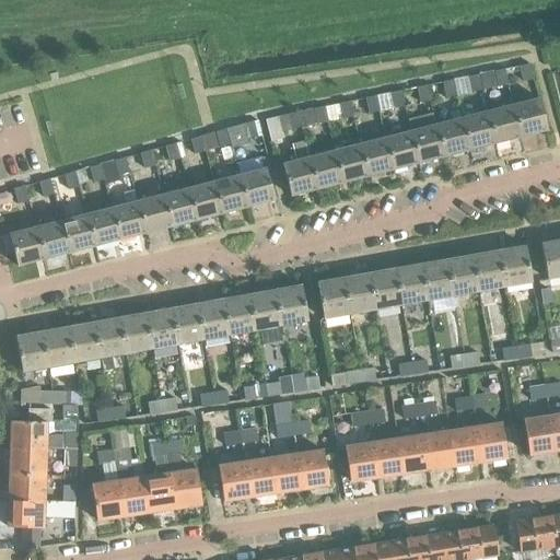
[(522,81),(533,79),(529,63),(518,67),(522,81)]
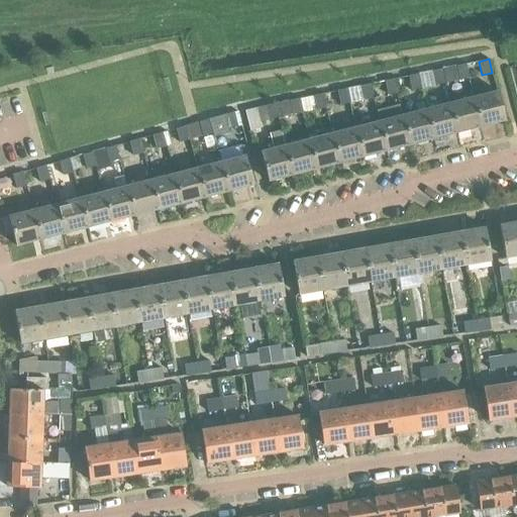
[(469,77),(466,64),(455,66),(458,80),(469,77)]
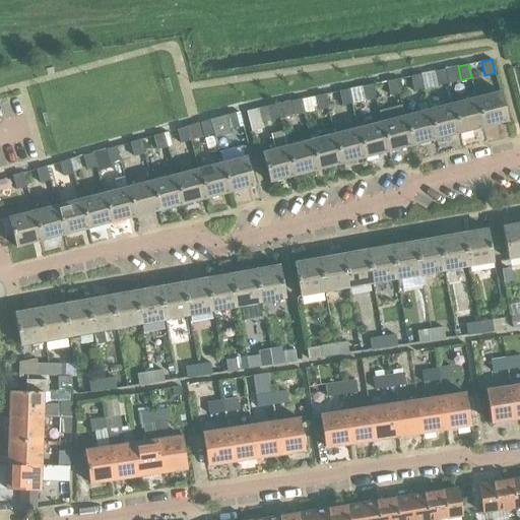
[(447,82),(444,69),(435,71),(438,84),(447,82)]
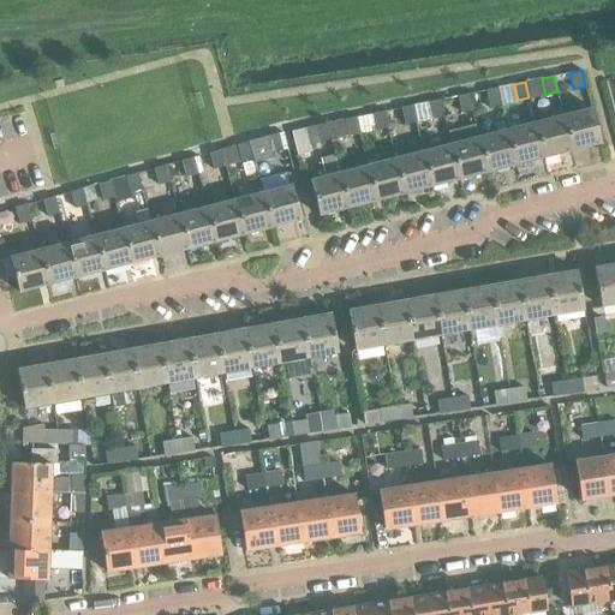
[(500,103),(496,88),(485,90),(489,106),(500,103)]
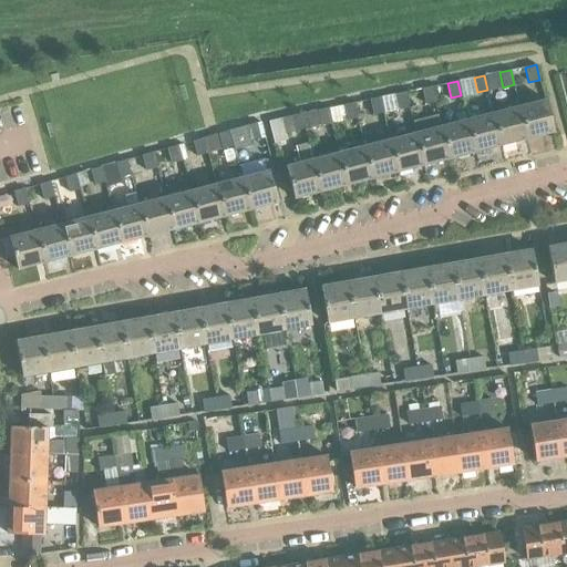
[(434,101),(432,86),(422,89),(424,103),(434,101)]
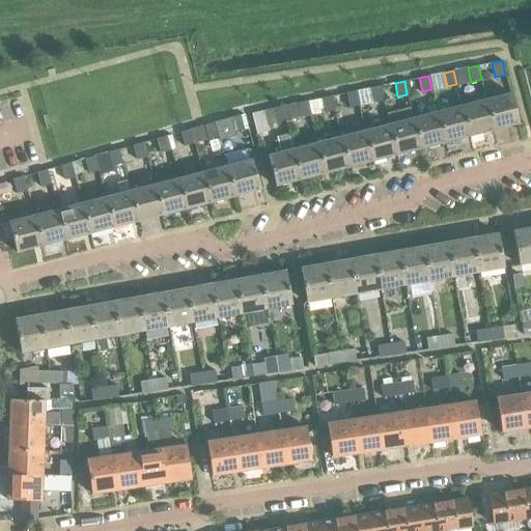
[(383,100),(381,86),(370,88),(373,102),(383,100)]
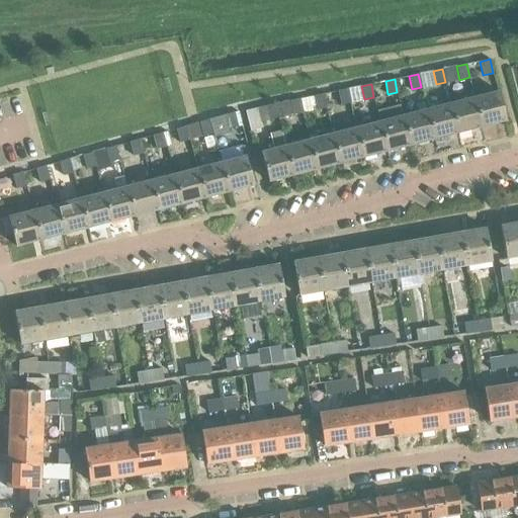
[(350,102),(347,89),(337,91),(340,104),(350,102)]
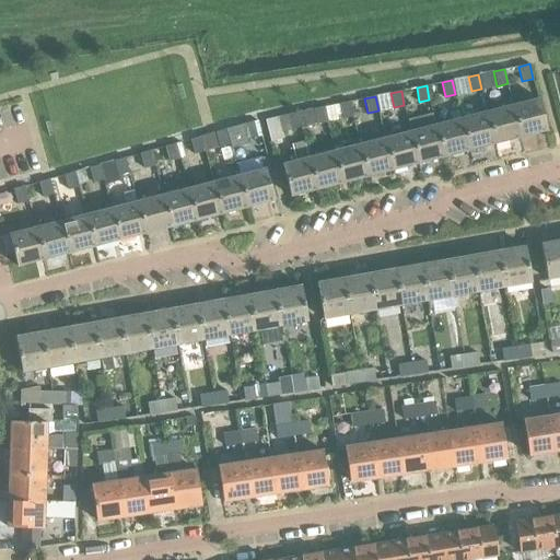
[(547,129),(538,97),(513,104),(521,136),(547,129)]
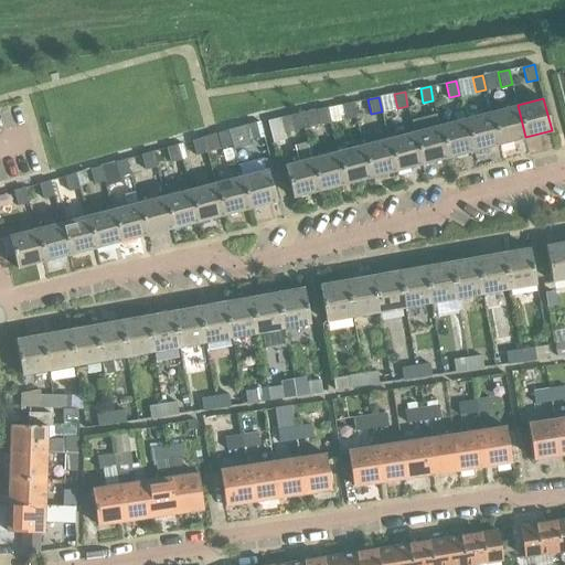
[(355,117),(353,103),(342,105),(345,119),(355,117)]
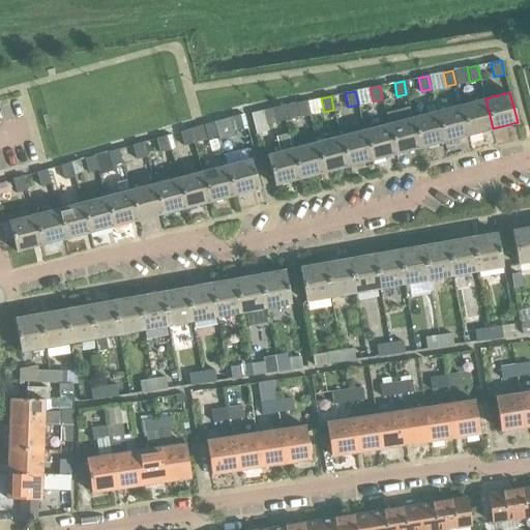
[(469,135),(493,128),(486,98),(461,105),(469,135)]
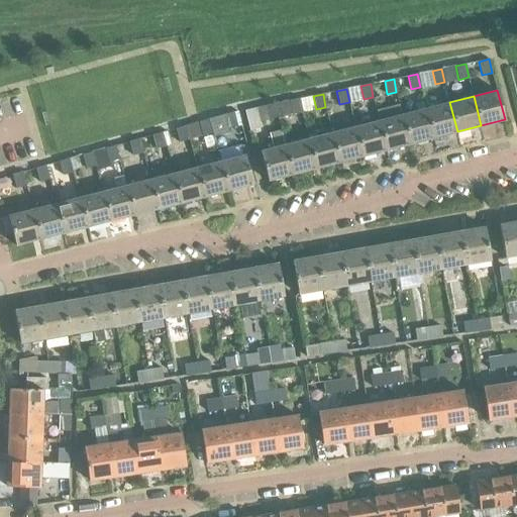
[(301,111),(299,99),(290,101),(292,113),(301,111)]
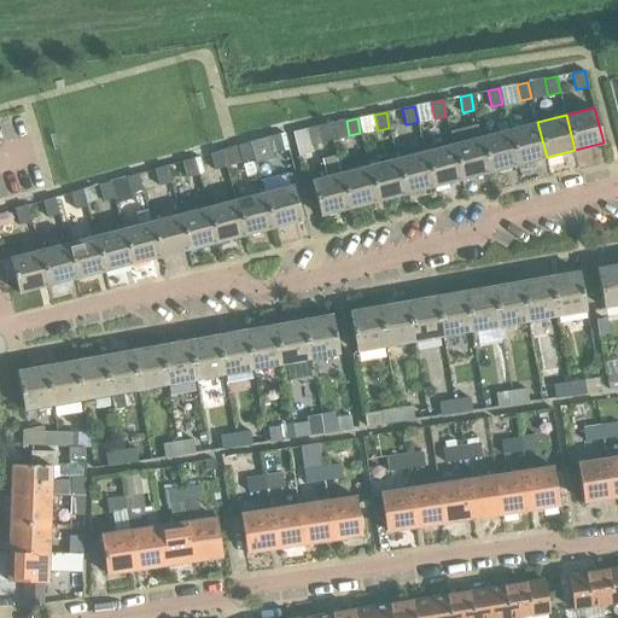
[(500,132),(481,136),(490,172),(518,164),(509,129),(507,122),(497,124),(500,132)]
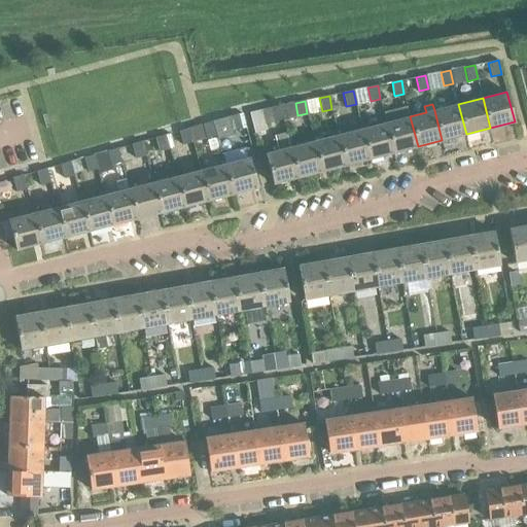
[(458,104),(434,110),(442,140),(466,134),(458,104)]
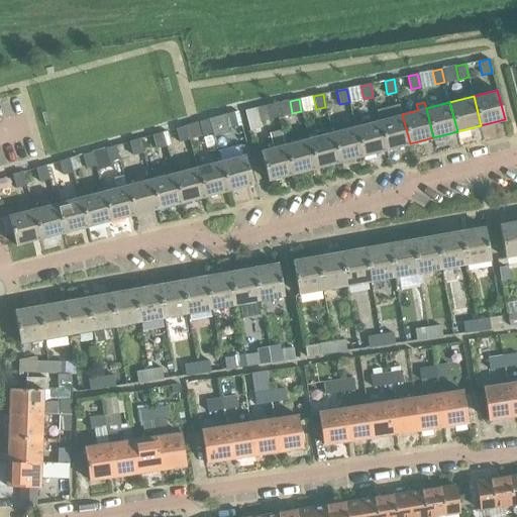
[(256,107),(244,110),(249,130),(262,127),(260,121),(279,117),(275,103),(256,107)]
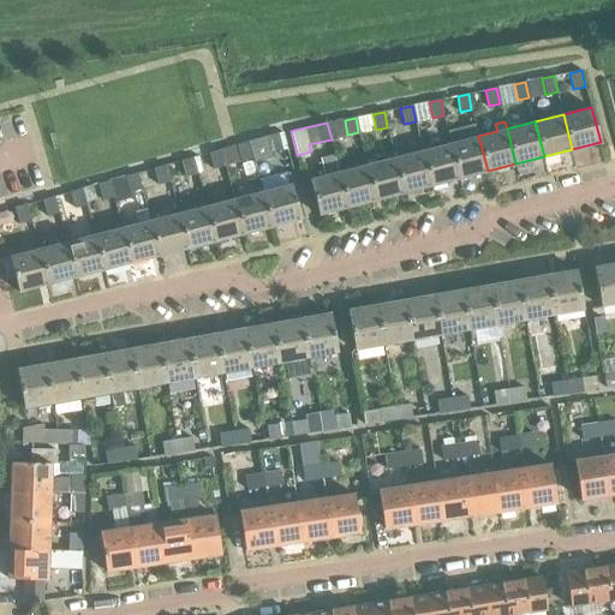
[(475,124),(447,130),(451,143),(460,178),(488,171),(478,136),(478,137),(475,124)]
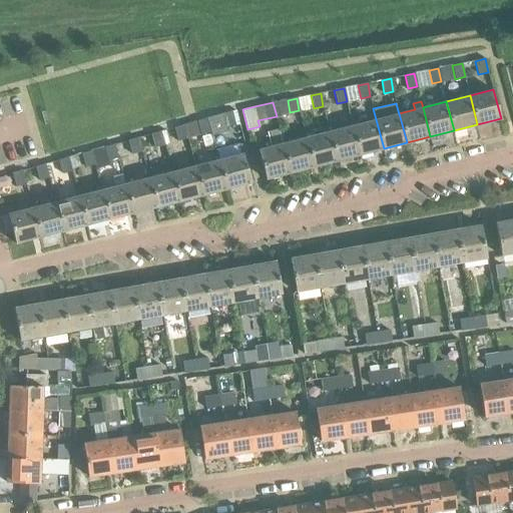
[(231,112),(206,119),(210,131),(211,135),(226,131),(225,127),(234,124),(231,112)]
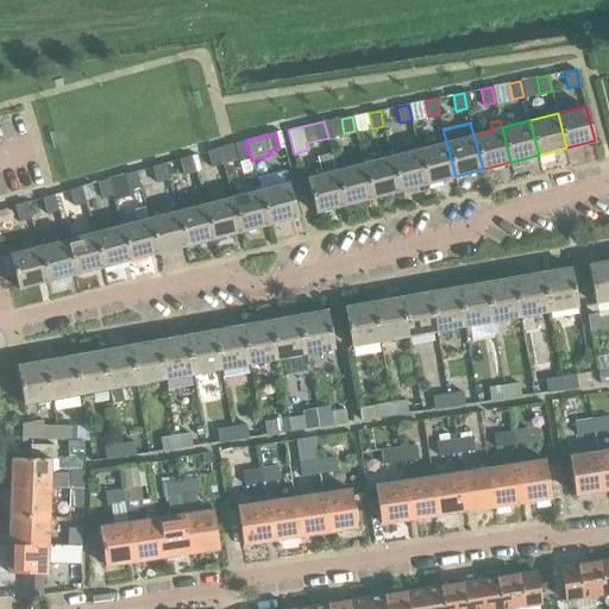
[(250,156),(245,142),(234,144),(238,159),(250,156)]
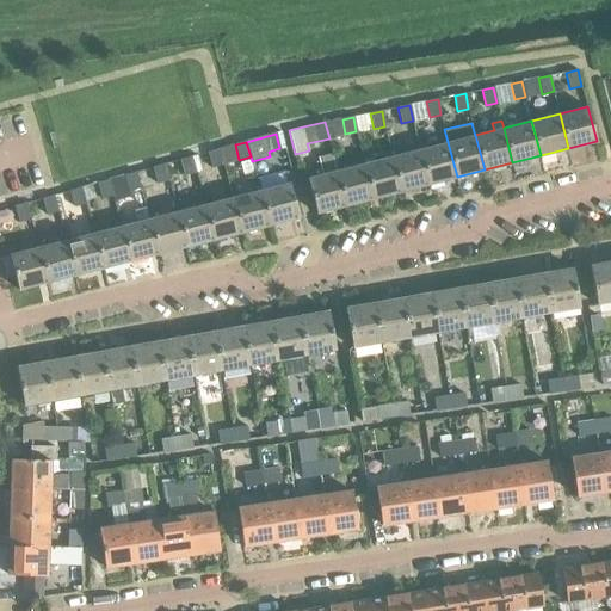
[(457,177),(448,142),(419,149),(429,184),(457,177)]
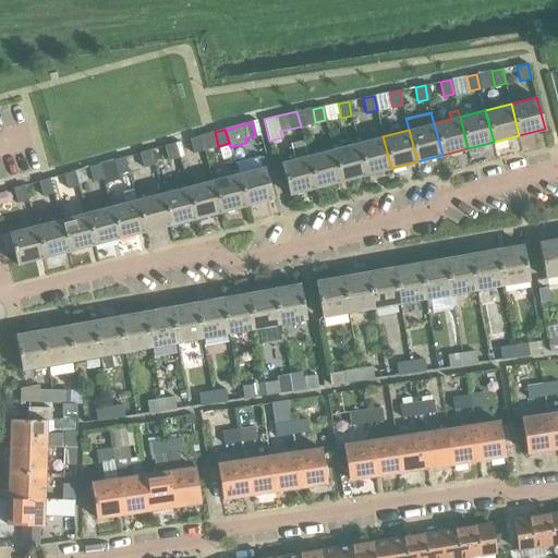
[(204,149),(199,136),(190,140),(194,153),(204,149)]
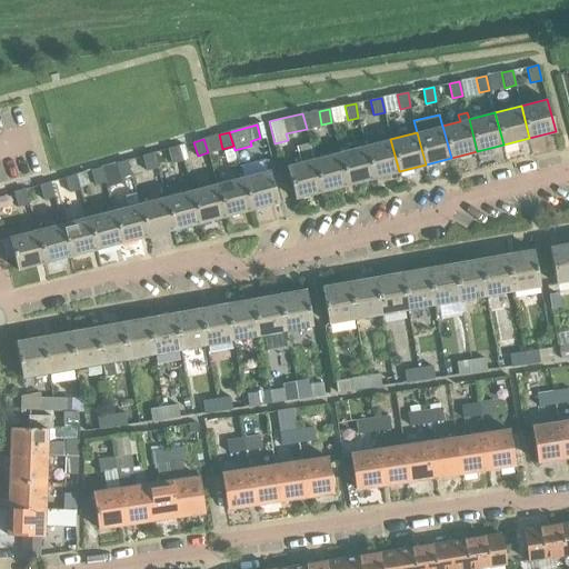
[(390,139),(365,146),(373,178),(399,171),(390,139)]
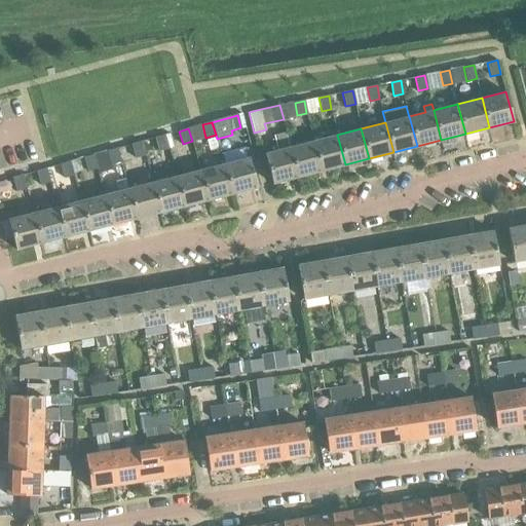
[(265,153),(272,184),(297,177),(289,147),(285,133),(273,136),(277,150),(265,153)]
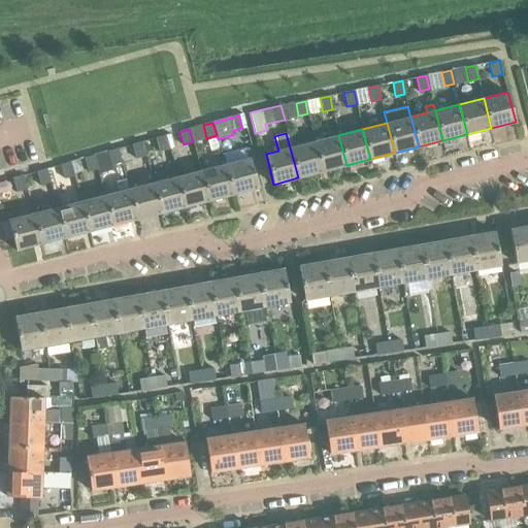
[(347,165),(338,135),(314,141),(322,171),(347,165)]
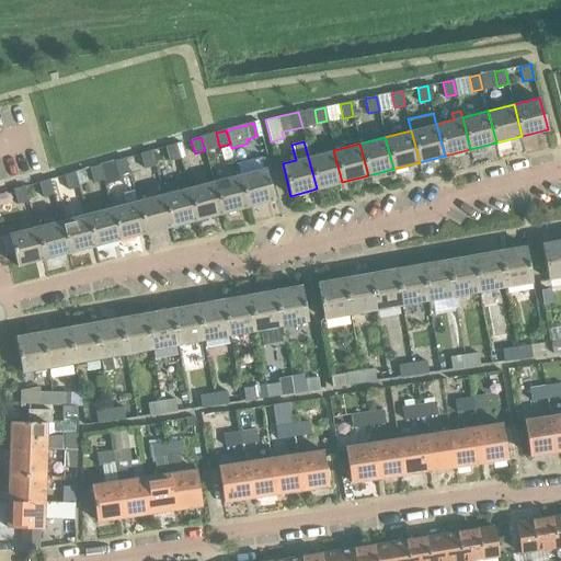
[(180,158),(175,145),(165,147),(169,161),(180,158)]
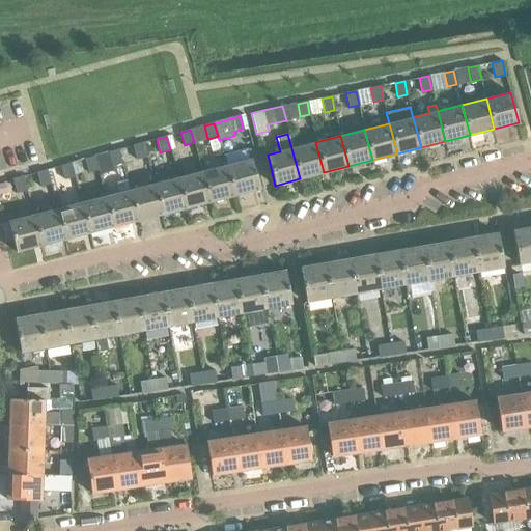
[(315,142),(291,148),(300,178),(324,172),(315,142)]
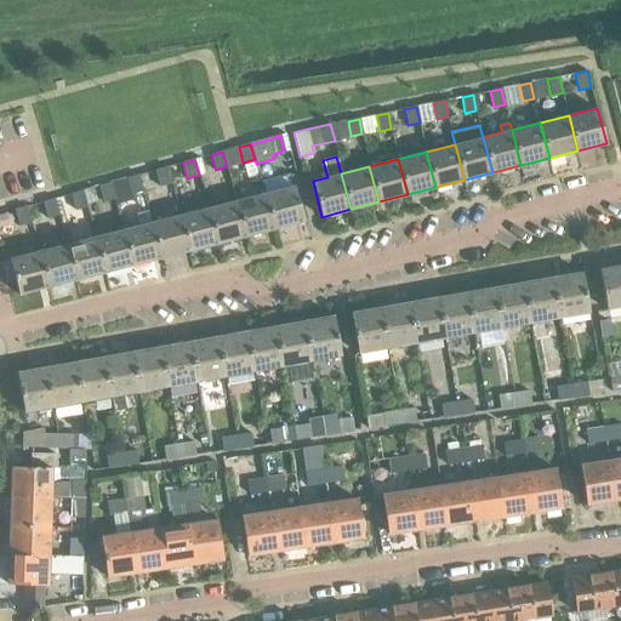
[(171,183),(167,167),(155,171),(159,186),(171,183)]
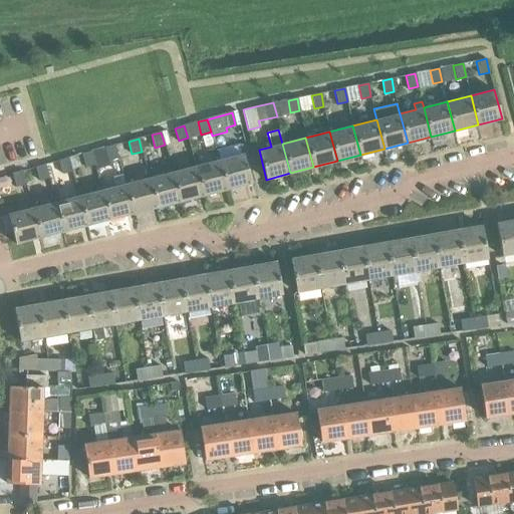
[(118,158),(114,146),(104,148),(108,161),(118,158)]
